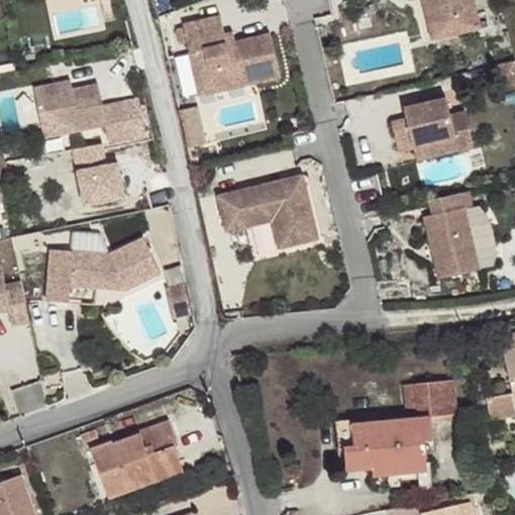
[(436,20),(431,0),(418,0),(424,23),(436,20)]
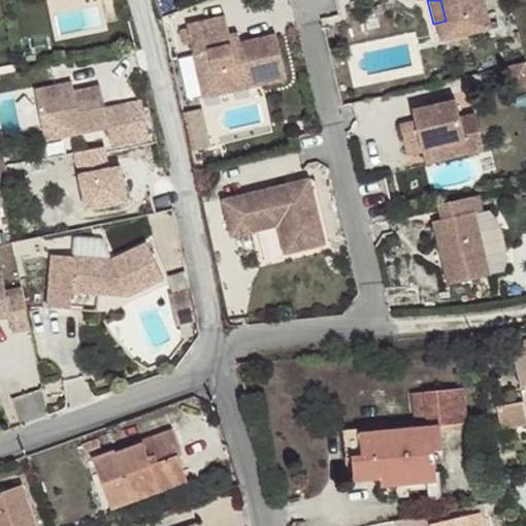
[(440,0),(446,21),(484,12),(481,0),(440,0)]
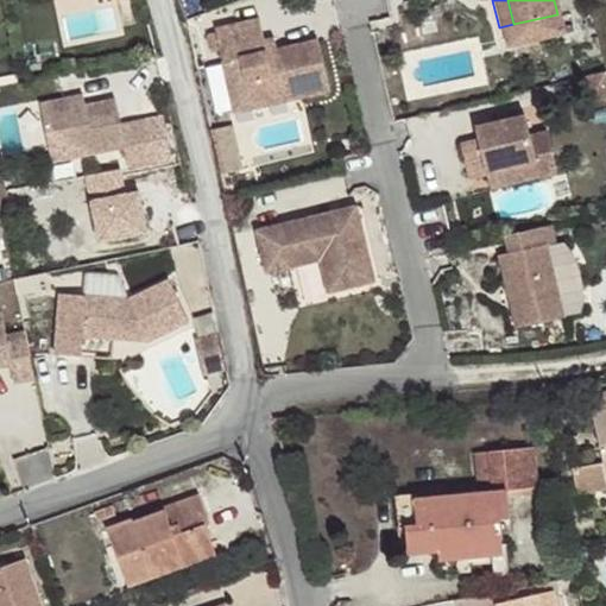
[(258,14),(213,25),(221,60),(238,55),(250,105),(328,87),(316,36),(275,45),(265,48),(263,36),(258,14)]
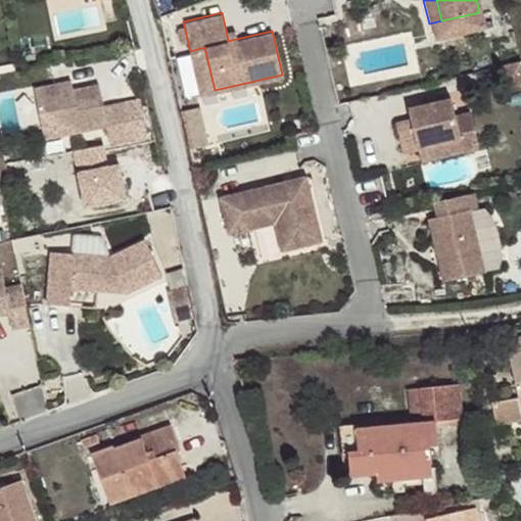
[(234,29),(226,31),(228,41),(236,39),(234,29)]
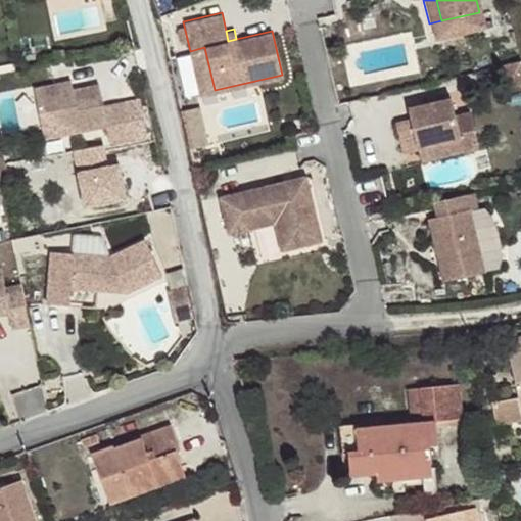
[(200,94),(215,90),(204,47),(190,51),(200,94)]
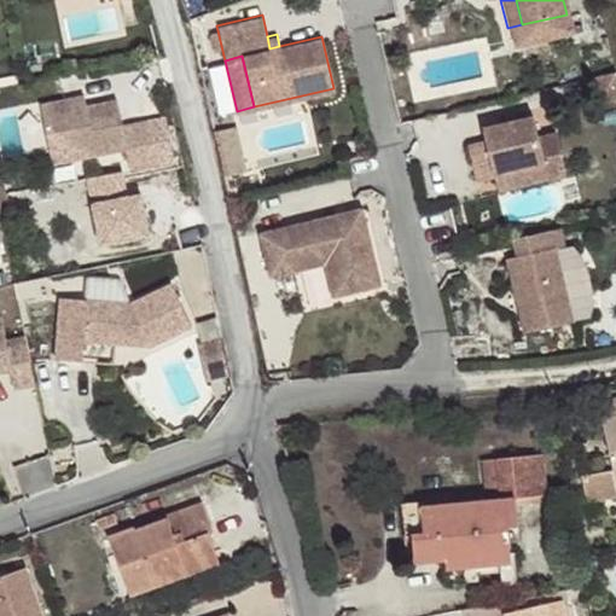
[(615,99),(615,92),(611,73),(588,79),(594,105),(615,99)]
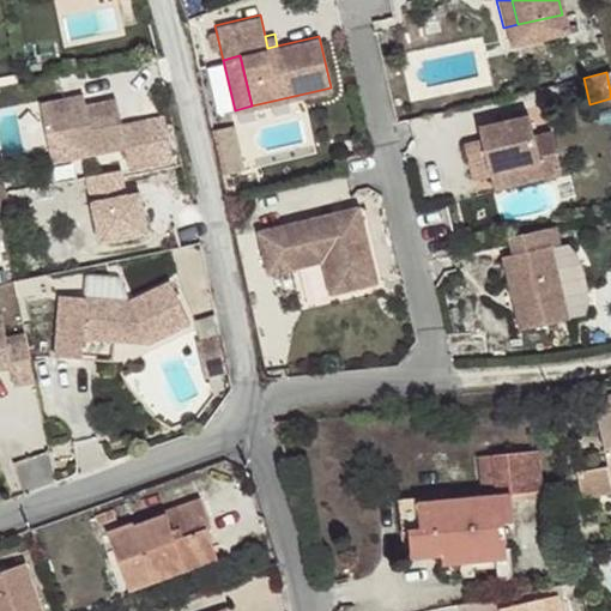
[(84,96),(41,106),(49,144),(50,153),(70,149),(84,146),(86,157),(126,149),(131,169),(156,164),(147,120),(122,126),(116,100),(86,107),(84,96)]
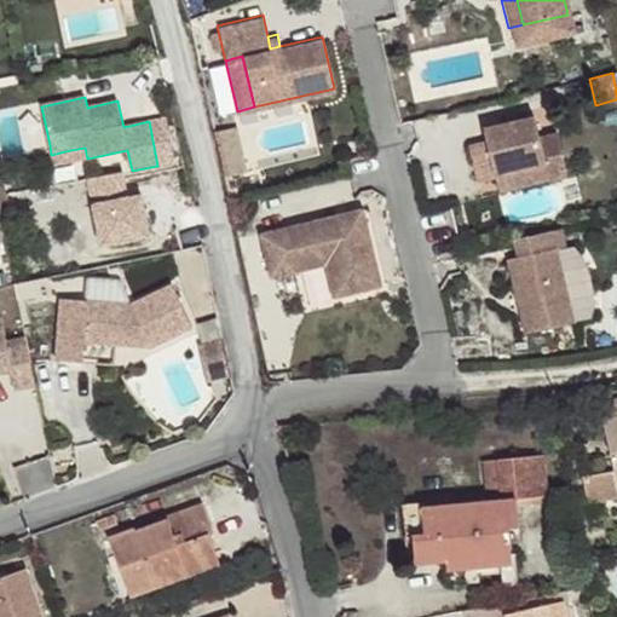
[(484,142),(466,146),(474,182),(494,177),(494,174),(542,163),(536,136),(531,116),(482,130),(484,142)]
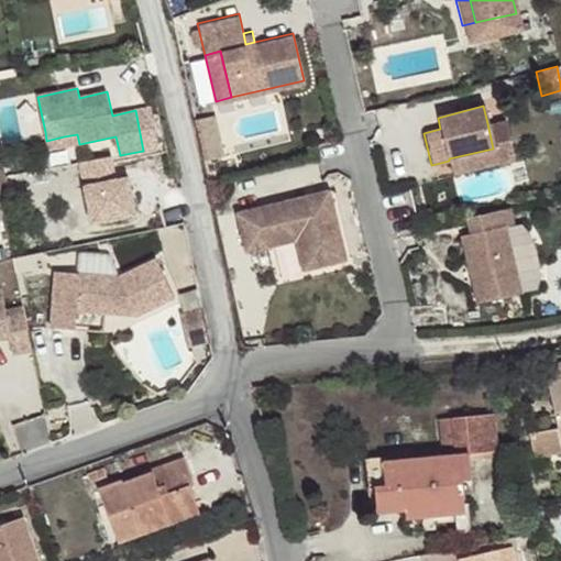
[(201,143),(221,139),(215,111),(195,117),(201,143)]
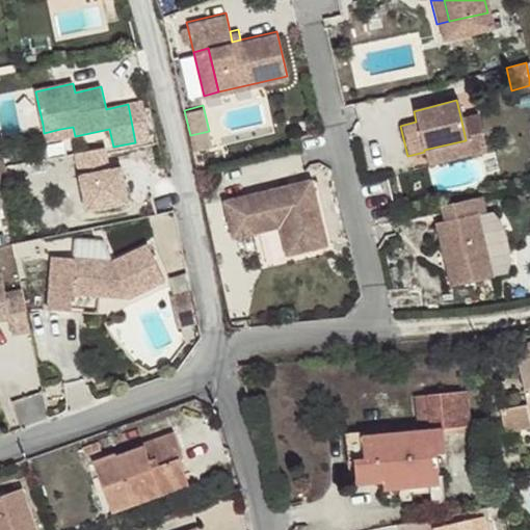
[(476,113),(460,116),(466,140),(424,150),(424,152),(427,165),(484,152),(476,113)]
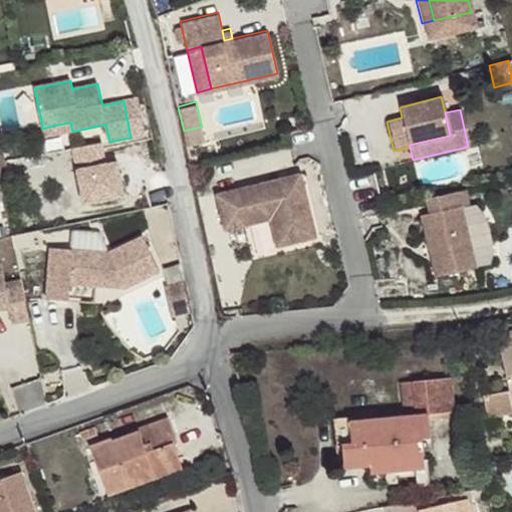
[(42,129),(41,120),(27,123),(28,132),(42,129)]
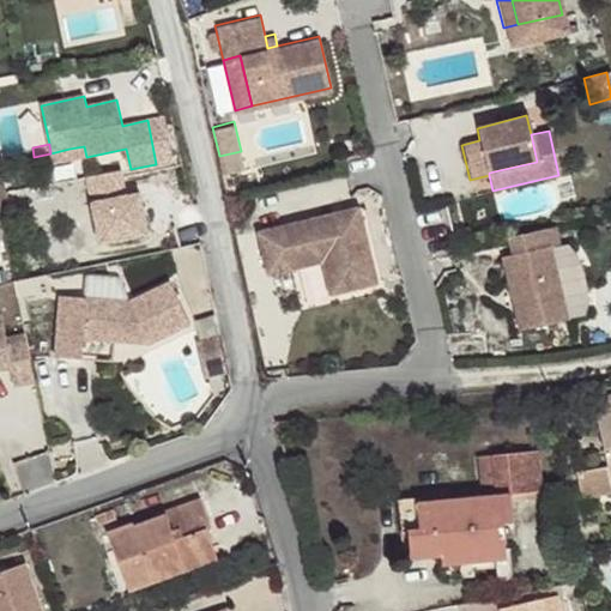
[(84,146),(70,149),(72,159),(86,157),(84,146)]
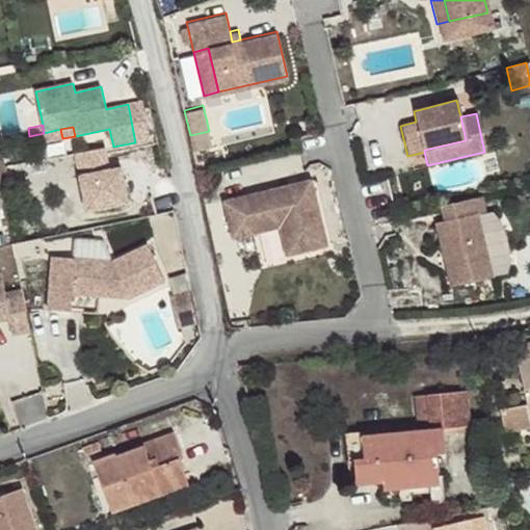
[(190,135),(193,149),(212,144),(209,131),(190,135)]
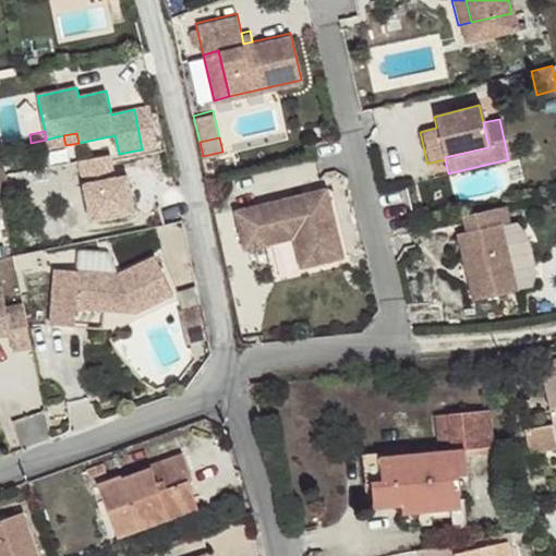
[(304,215),(330,208),(328,200),(302,205),(304,215)]
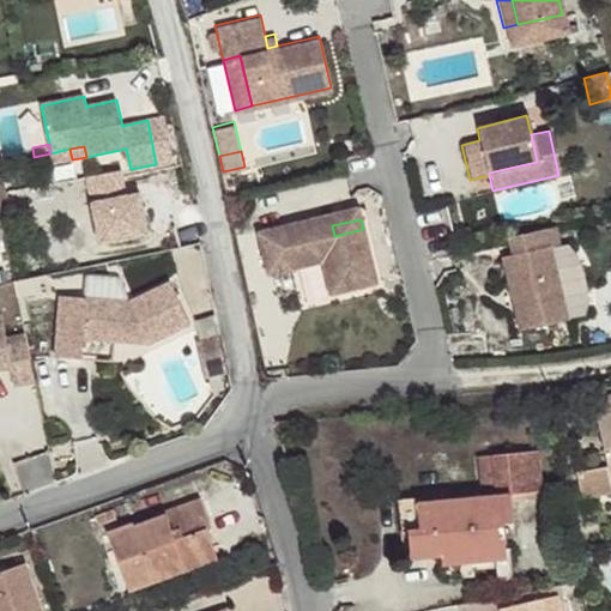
[(379,296),(363,229),(334,236),(332,225),(258,242),(268,286),(292,280),(324,273),(331,307),(379,296)]
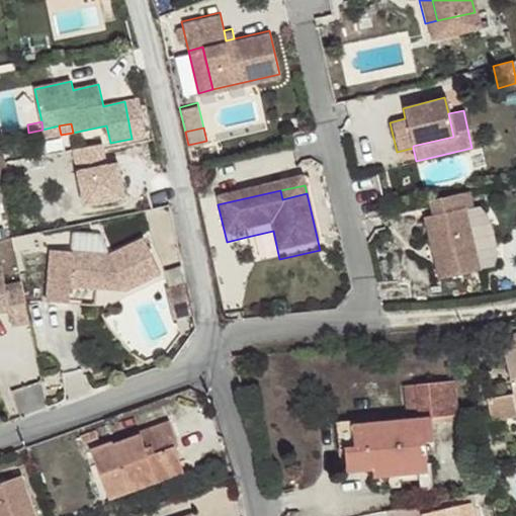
[(469,207),(465,191),(426,201),(430,216),(421,218),(436,279),(477,270),(461,209),(469,207)]
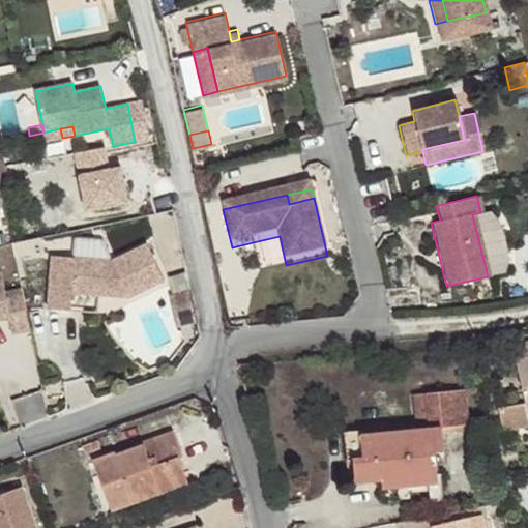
[(115,259),(55,256),(53,310),(76,311),(77,293),(117,295),(128,289),(132,296),(167,279),(150,243),(115,259)]
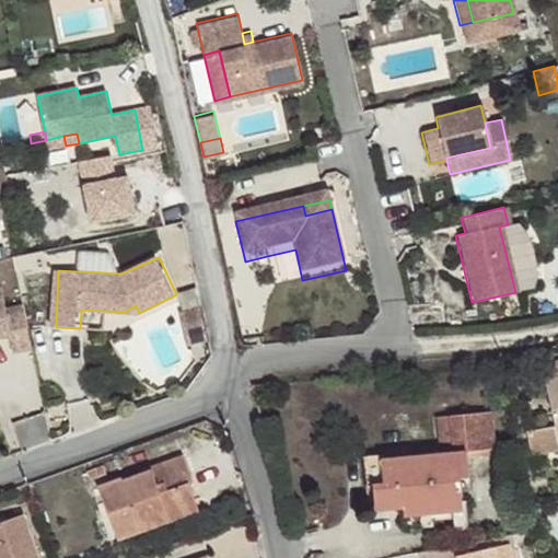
[(19,352),(37,348),(27,305),(10,310),(6,289),(0,290),(0,339),(15,336),(19,352)]
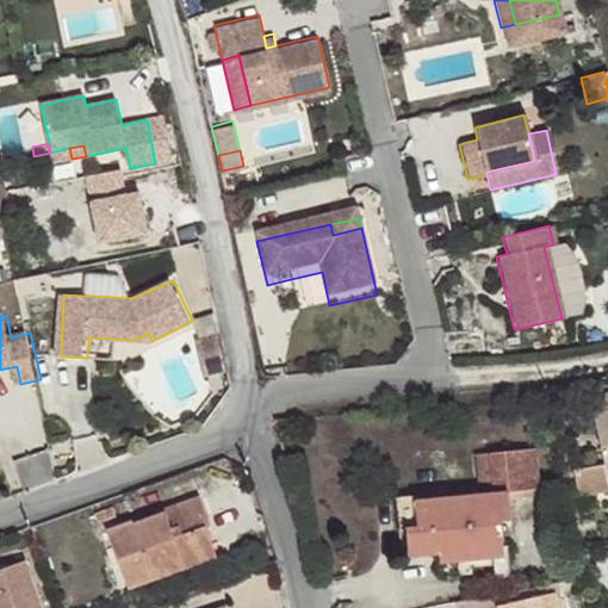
[(215,374),(235,370),(233,359),(212,365),(215,374)]
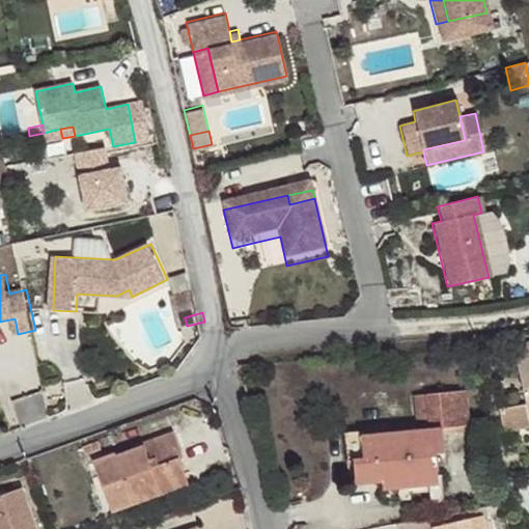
[(528,339),(512,343),(525,401),(528,417),(528,339)]
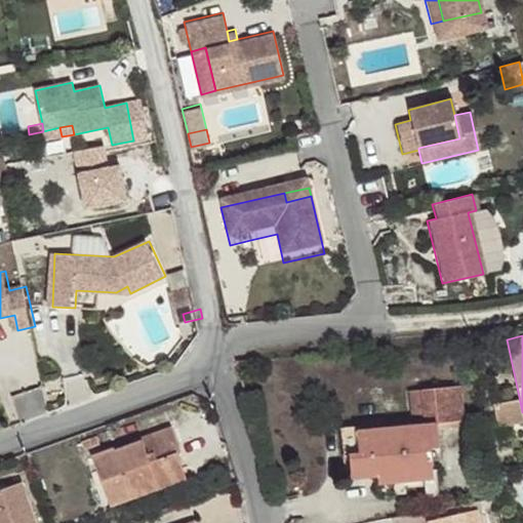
[(436,420),(463,417),(465,416),(460,385),(411,389),(413,424),(356,429),(356,425),(339,426),(342,452),(348,452),(350,474),(376,472),(377,480),(424,477),(424,469),(432,469),(430,445),(439,444),(437,426),(436,420)]
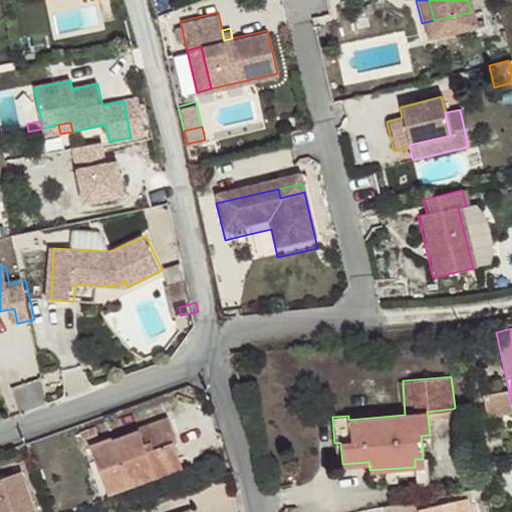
[(21,406),(45,400),(39,378),(15,384),(21,406)]
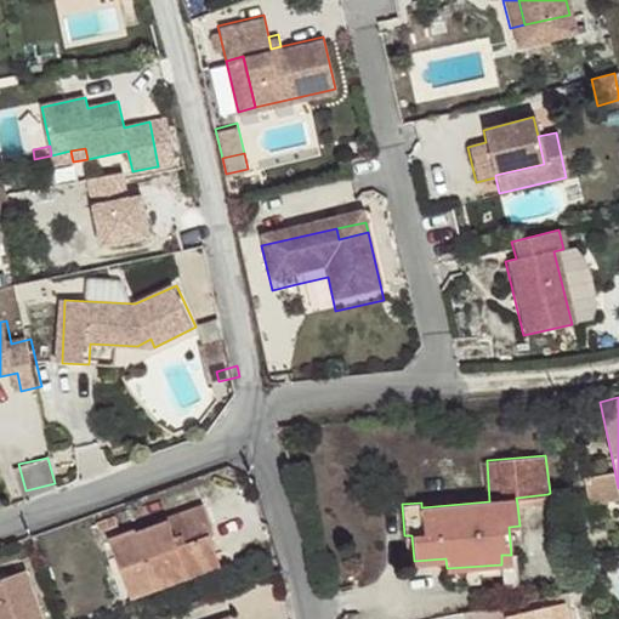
[(618,495),(618,488),(614,470),(584,477),(590,503),(618,495)]
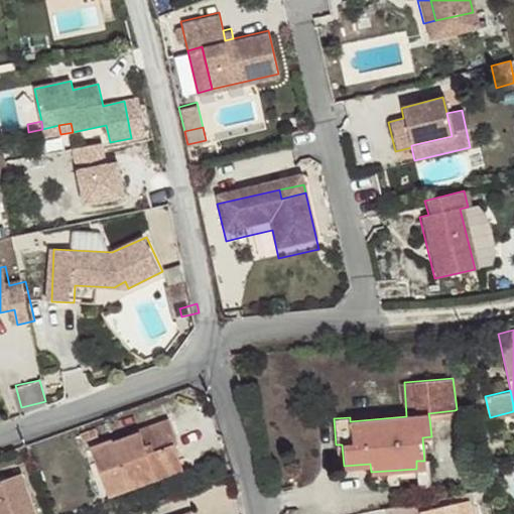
[(456,416),(455,410),(428,413),(429,418),(456,416)]
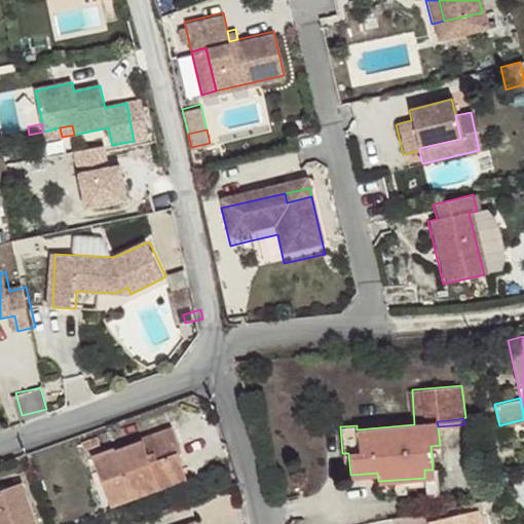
[(155,477),(182,468),(176,451),(179,450),(172,428),(141,439),(142,441),(115,451),(114,448),(91,456),(109,504),(159,486),(155,477)]
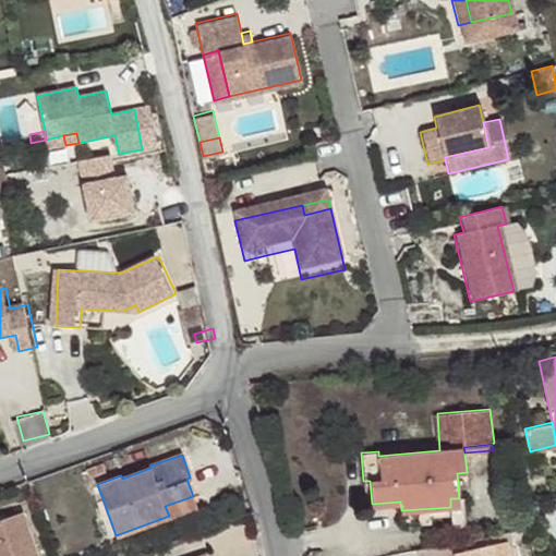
[(196,506),(193,496),(165,506),(169,516),(196,506)]
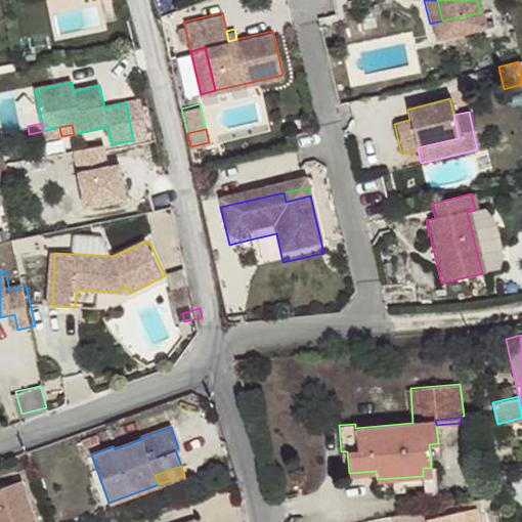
[(511,477),(508,469),(495,470),(497,478),(511,477)]
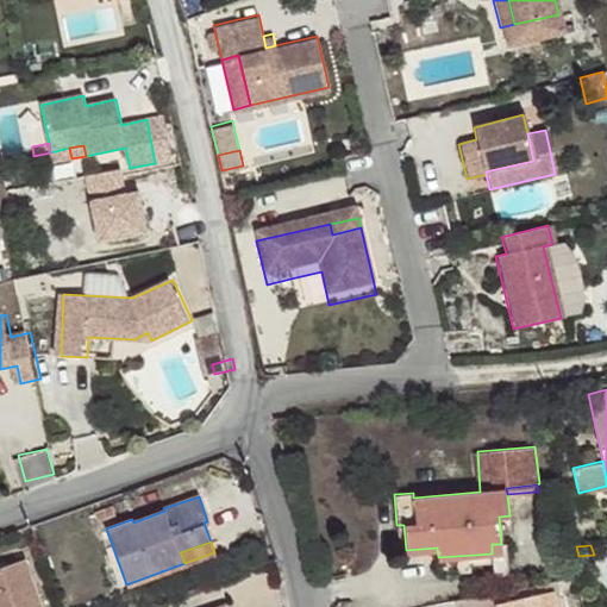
[(0,606),(41,606),(23,558),(0,565),(0,606)]
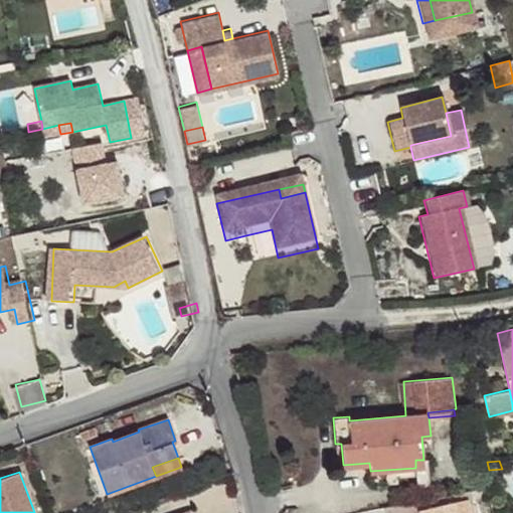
[(457,512),(455,502),(423,508),(424,512),(457,512)]
